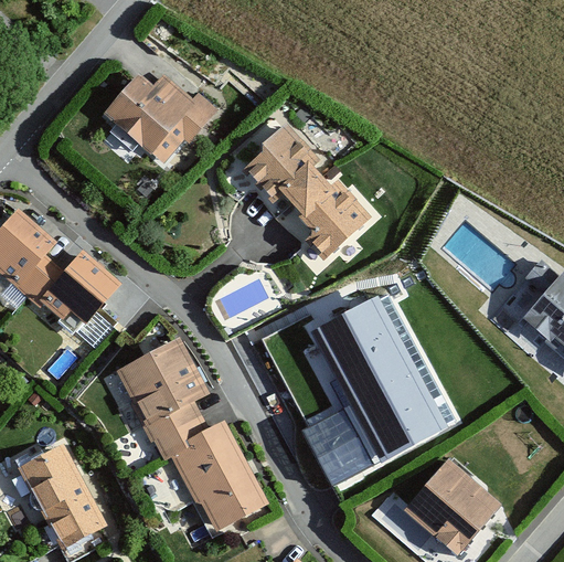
[(136,72),(103,113),(165,161),(183,138),(189,142),(219,106),(198,89),(192,96),(163,73),(153,86),(136,72)]
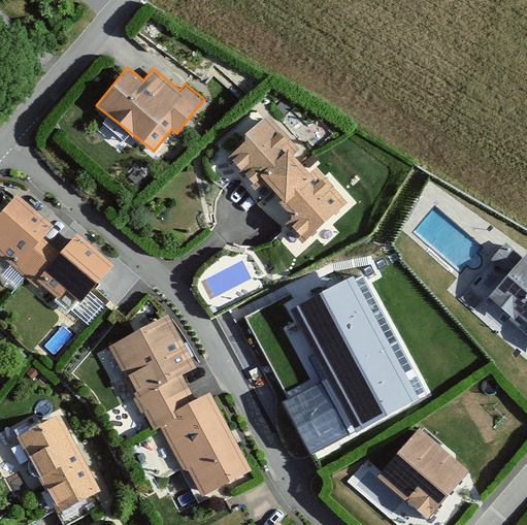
[(259,115),(219,153),(297,239),(344,198),(308,164),(301,169),(281,151),(291,142),(259,115)]
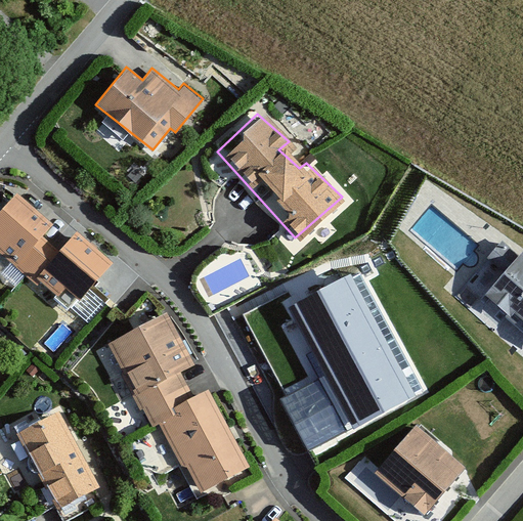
[(16,192),(0,211),(0,252),(70,310),(112,260),(76,230),(59,251),(43,236),(53,224),(16,192)]
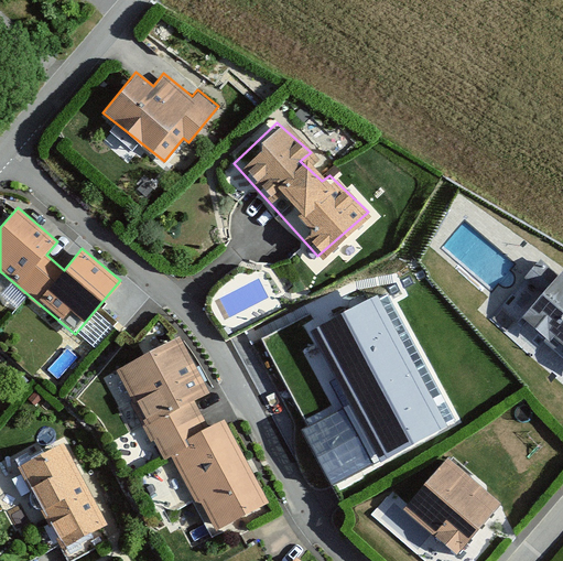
[(562,272),(555,266),(511,316),(562,357),(562,272)]
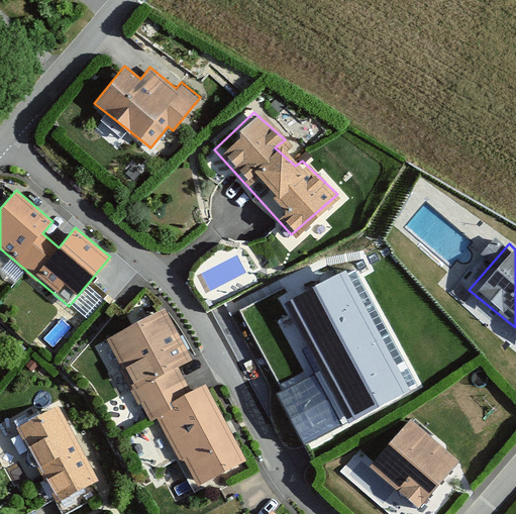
[(345,271),(285,303),(347,422),(409,390),(345,271)]
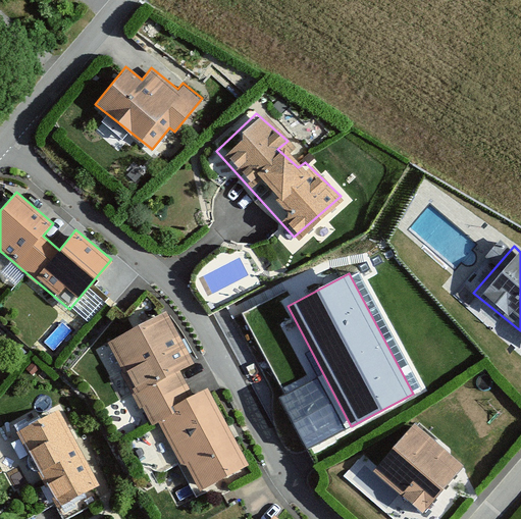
[(163,313),(107,342),(151,425),(160,420),(198,490),(245,466),(204,390),(193,396),(180,371),(191,365),(163,313)]
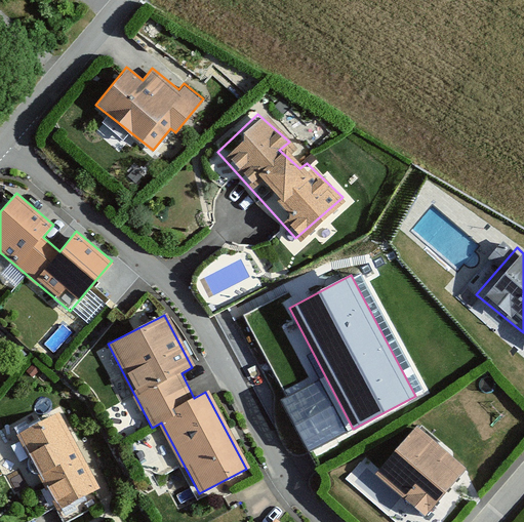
[(57,411),(15,435),(56,511),(99,487),(57,411)]
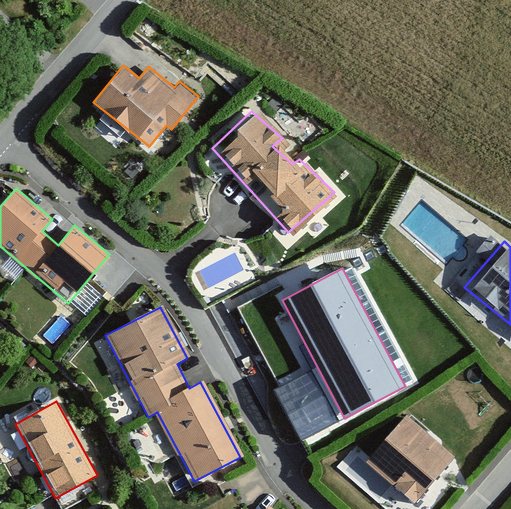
[(399,414),(356,459),(406,501),(445,453),(399,414)]
